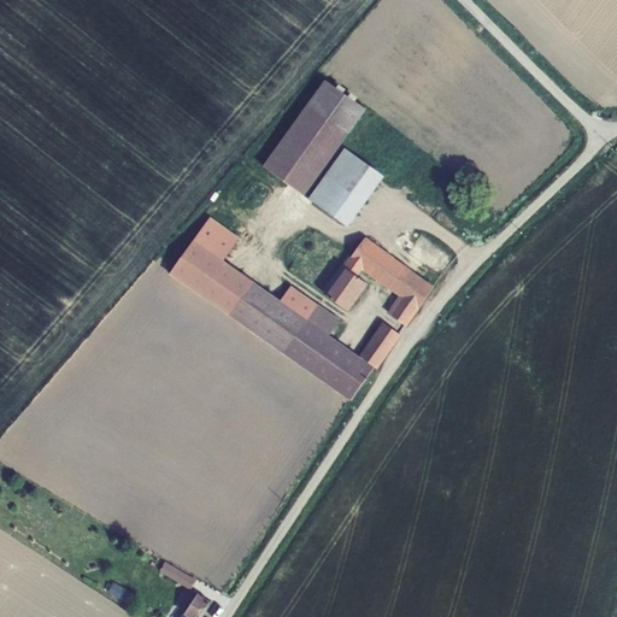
[(309,106),(265,168),(304,195),(340,146),(348,134),(309,106)]
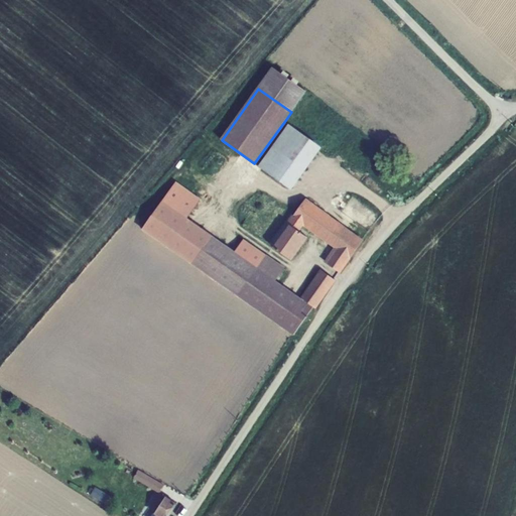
[(260,167),(289,188),(319,147),(289,126),(260,167)]
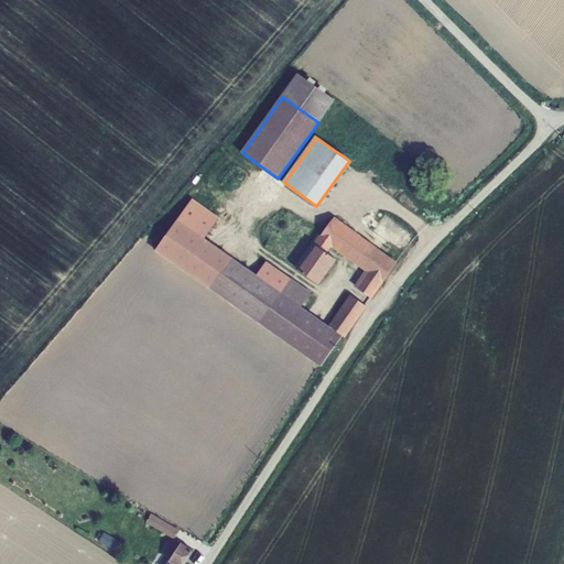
[(190,202),(176,219),(204,239),(216,220),(190,202)]
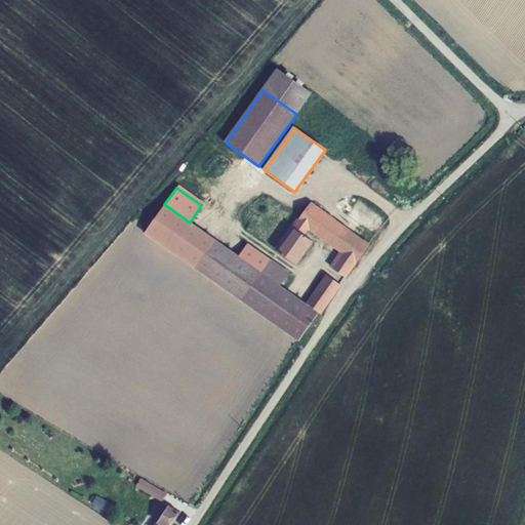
[(346,277),(368,244),(311,203),(276,250),(295,265),(313,241),(304,235),(309,228),(344,252),(332,268),(346,277)]
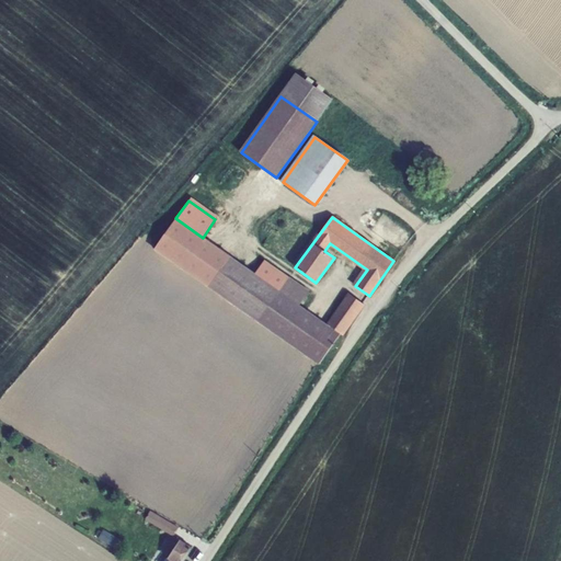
[(155,248),(320,364),(341,334),(279,292),(254,274),(175,218),(155,248)]
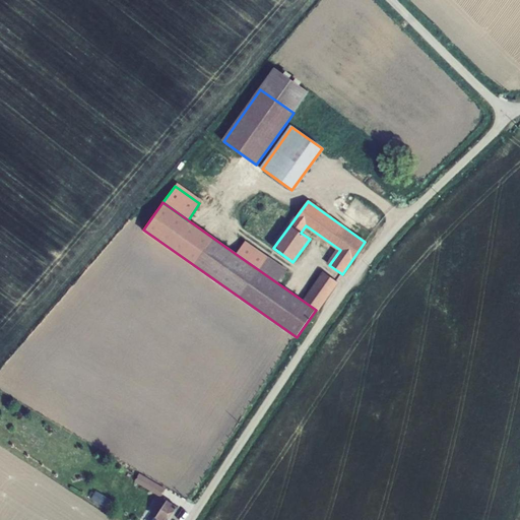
[(245,242),(236,254),(259,270),(259,269),(267,258),(268,257),(245,242)]
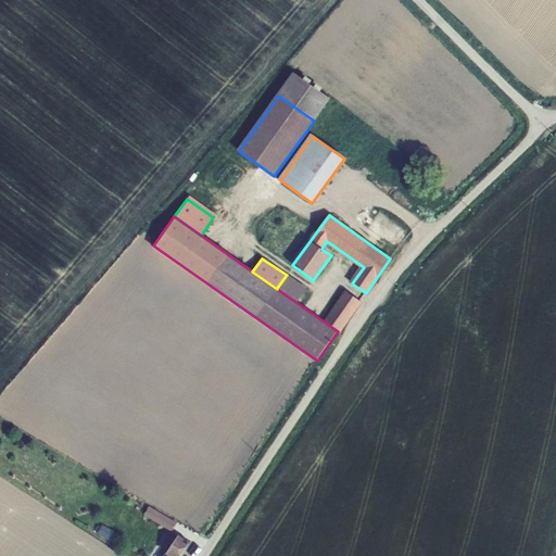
[(306,289),(287,275),(286,276),(277,288),(298,302),(306,289)]
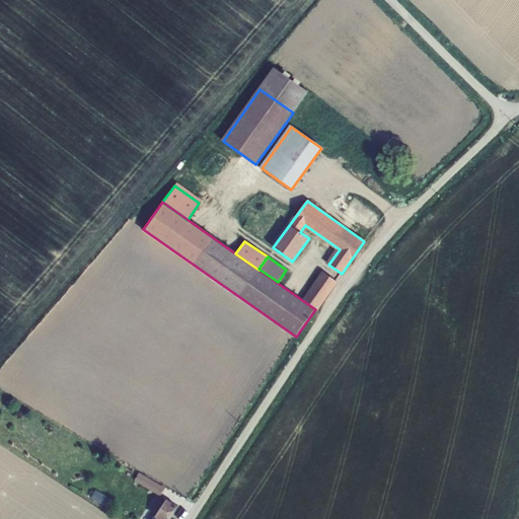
[(337,282),(323,273),(304,300),(316,309),(337,282)]
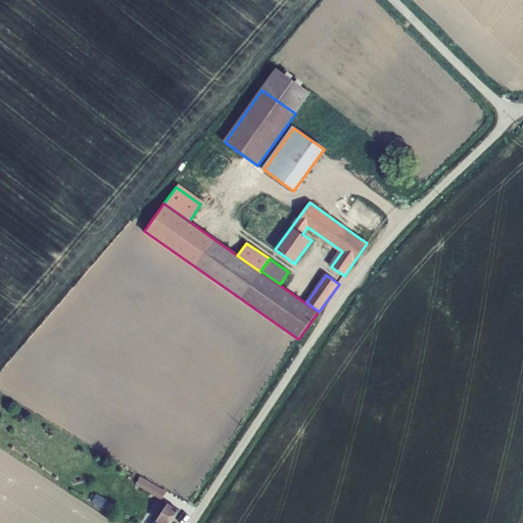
[(140,476),(136,484),(152,494),(157,486),(140,476)]
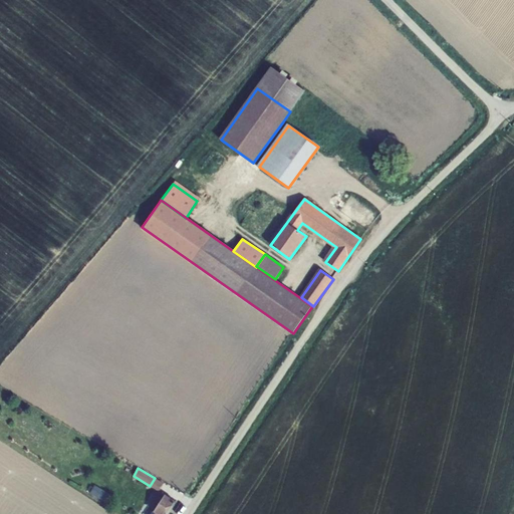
[(155,478),(150,486),(159,491),(163,483),(155,478)]
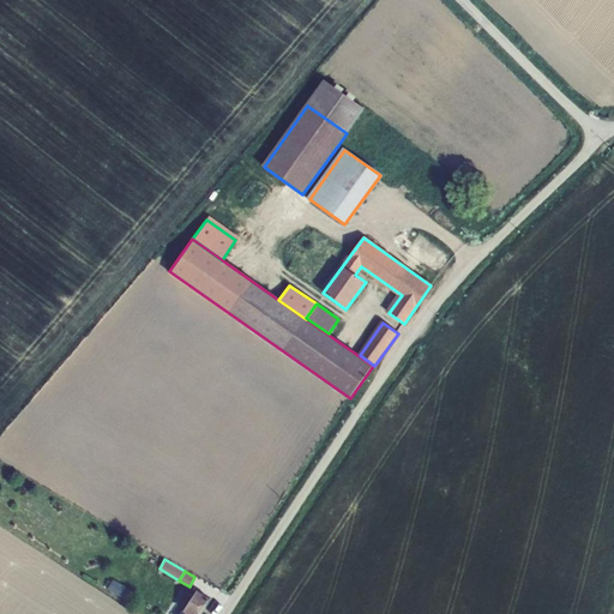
[(198,613),(209,600),(190,587),(178,605),(185,609),(181,613),(198,613)]
